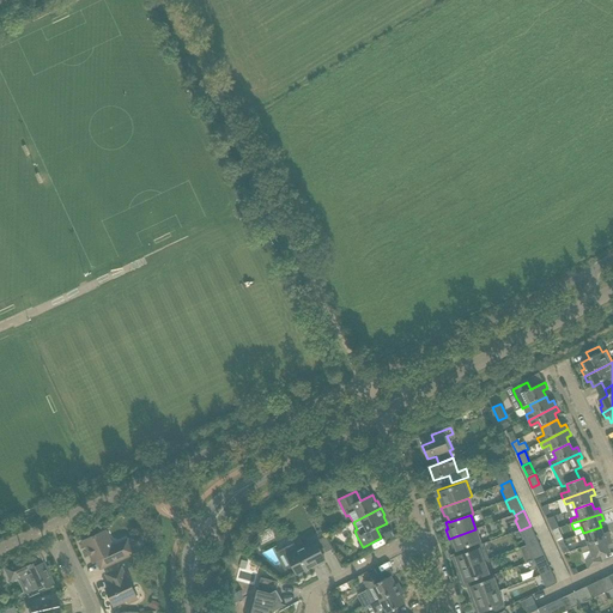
[(548,523),(552,530),(559,528),(556,521),(548,523)]
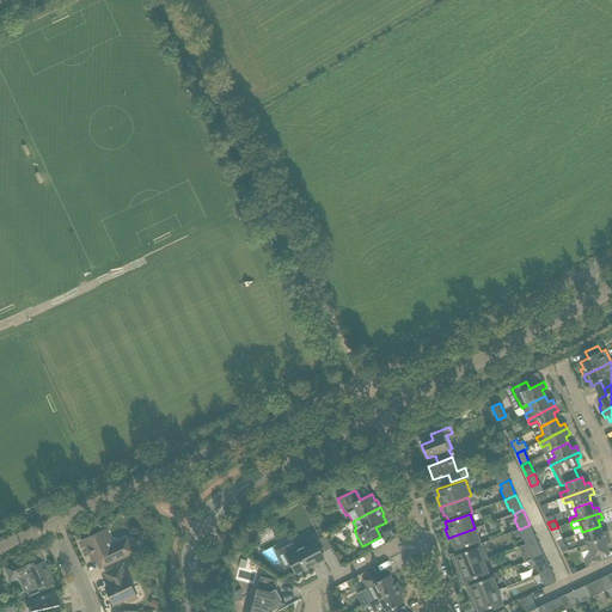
[(537,539),(534,534),(530,525),(519,530),(524,539),(525,539),(527,544),(537,539)]
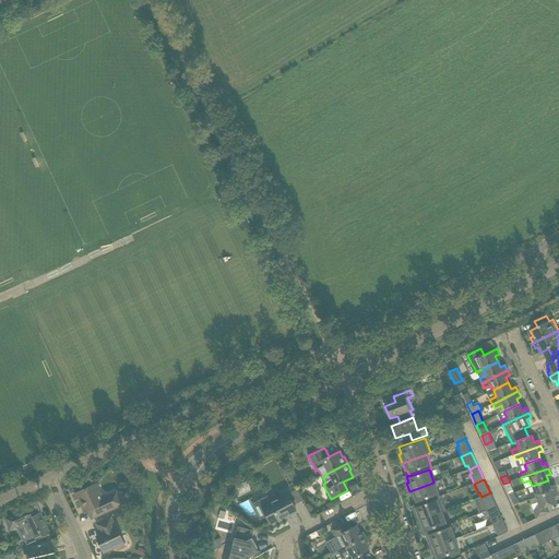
[(530,500),(557,490),(555,485),(550,487),(548,480),(532,486),(534,492),(527,495),(530,500)]
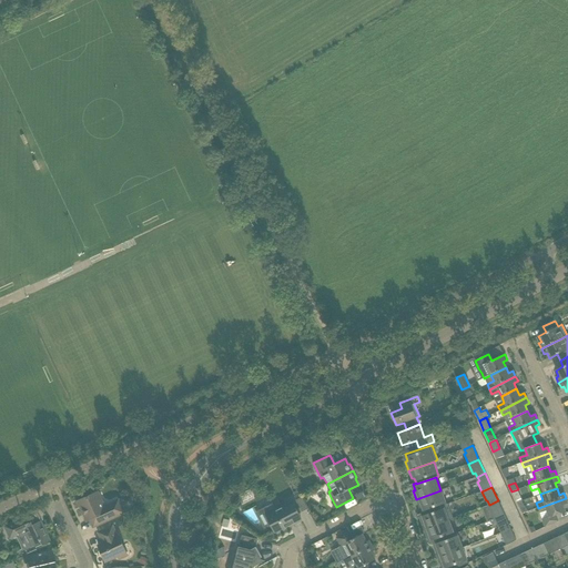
[(446,504),(440,490),(416,499),(419,508),(422,507),(424,513),(446,504)]
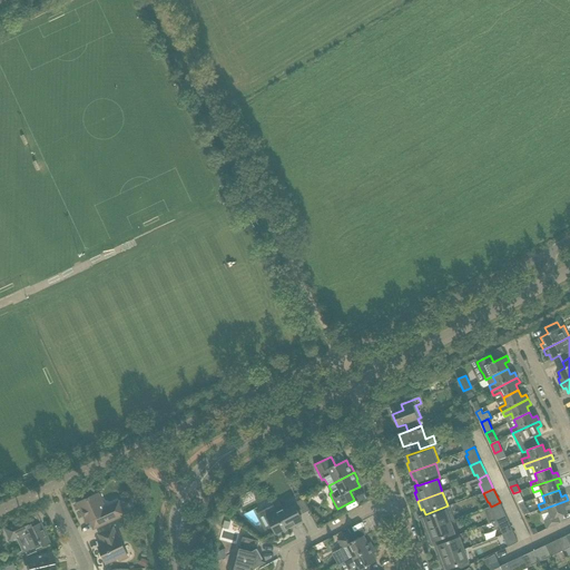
[(125,514),(120,505),(119,502),(105,508),(98,493),(78,503),(82,514),(86,516),(88,519),(86,520),(87,523),(90,522),(94,530),(125,514)]
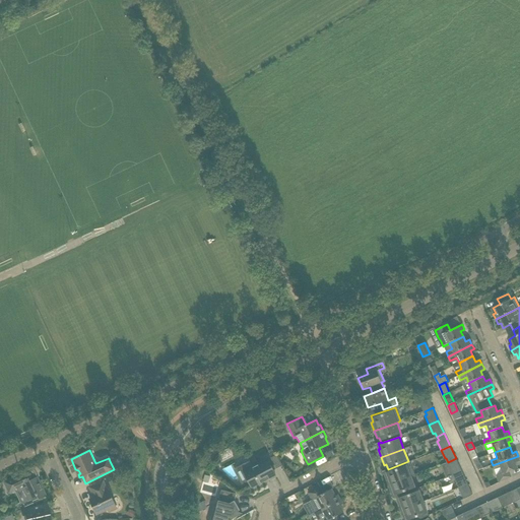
[(215,455),(213,456),(214,457),(215,459),(217,463),(224,459),(228,458),(223,451),(221,452),(215,455)]
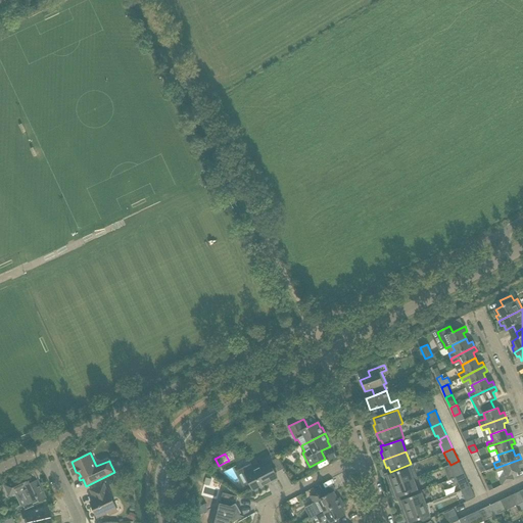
[(278,458),(273,461),(278,472),(284,469),(278,458)]
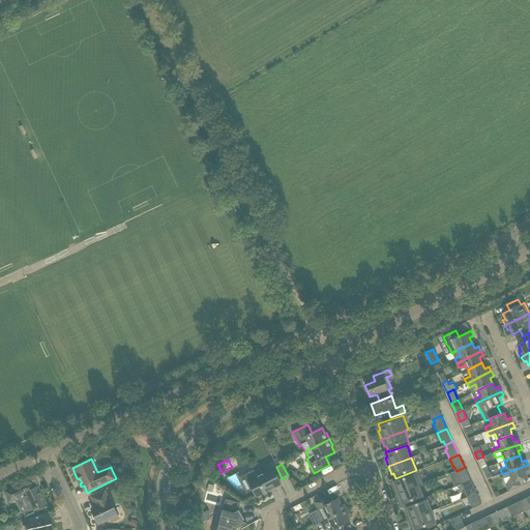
[(529,470),(528,465),(502,474),(503,478),(510,476),(512,482),(505,484),(508,492),(521,487),(519,480),(527,477),(525,471),(529,470)]
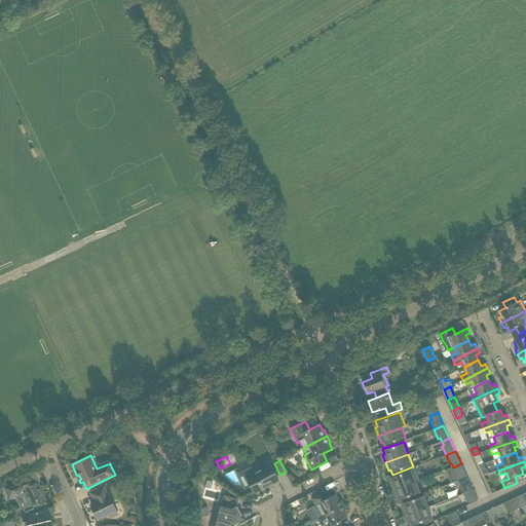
[(466,477),(461,463),(453,467),(455,472),(453,472),(457,481),(466,477)]
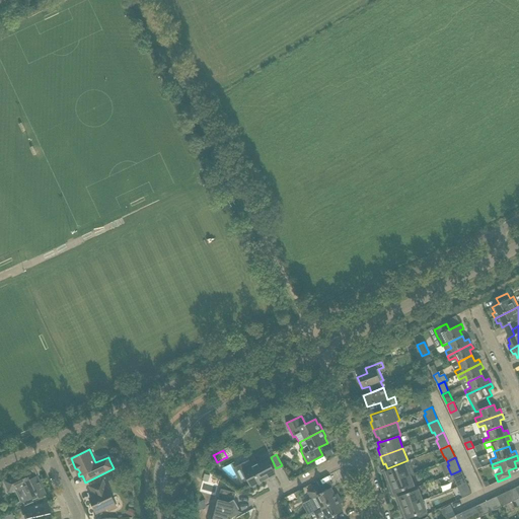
[(249,460),(240,464),(243,471),(249,483),(251,488),(265,482),(275,476),(276,475),(267,459),(252,466),(249,460)]
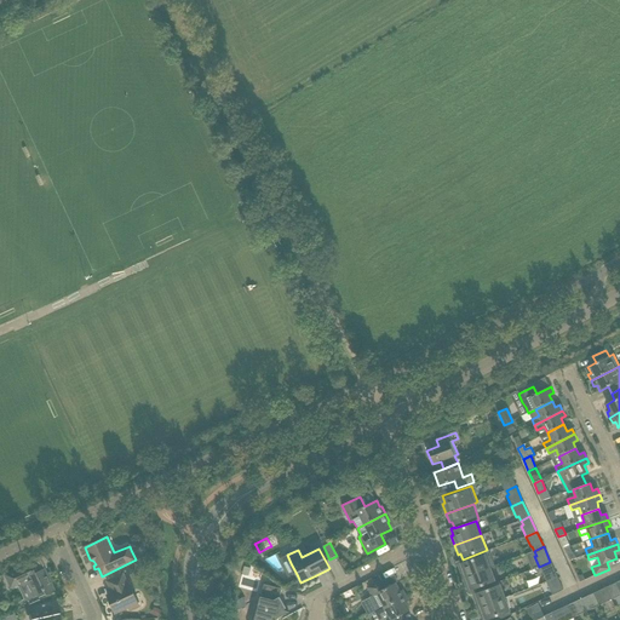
[(487,550),(463,560),(459,561),(461,567),(459,568),(463,578),(489,568),(491,568),(494,567),(488,550),(487,550)]
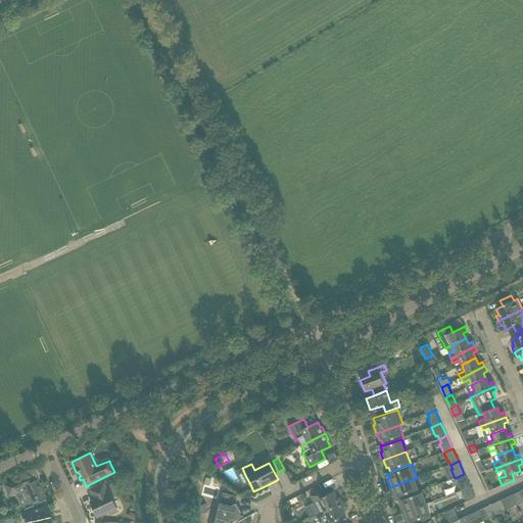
[(470,487),(468,482),(464,474),(455,478),(460,488),(461,487),(463,490),(470,487)]
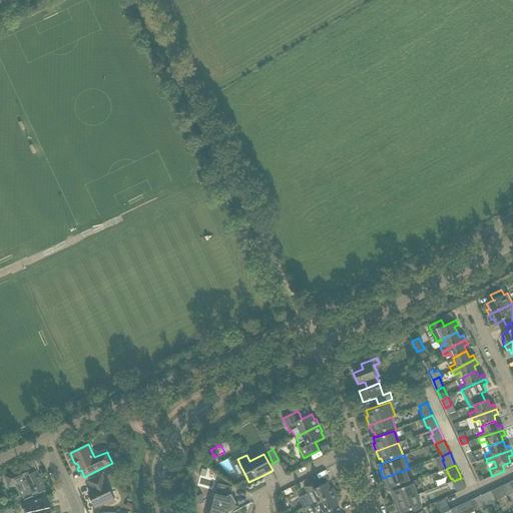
[(22,467),(3,476),(8,487),(14,484),(15,483),(21,495),(22,495),(24,496),(29,493),(35,490),(37,493),(44,489),(36,470),(28,474),(27,471),(25,473),(22,467)]
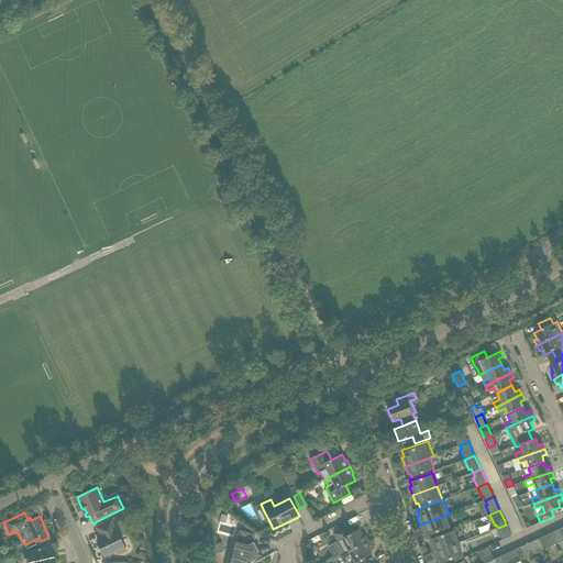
[(449,528),(445,516),(444,516),(420,525),(423,533),(426,532),(428,539),(431,538),(431,537),(450,529),(449,528)]
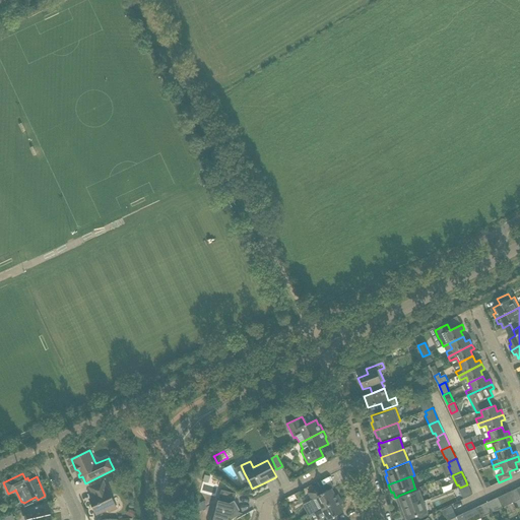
[(103,481),(100,483),(90,488),(93,495),(94,495),(95,497),(89,500),(96,515),(116,506),(109,491),(108,492),(103,481)]
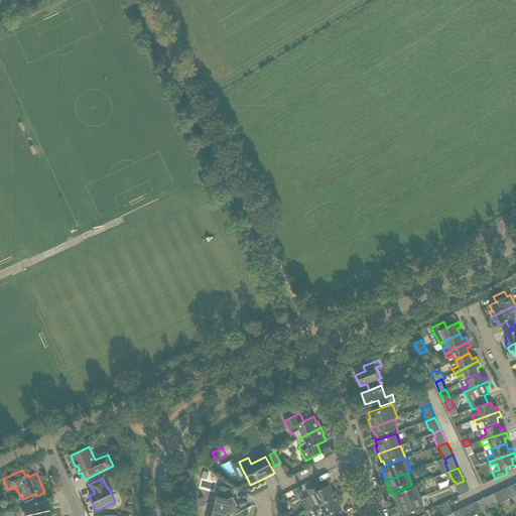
[(469,491),(466,484),(464,481),(457,484),(458,488),(457,488),(460,495),(469,491)]
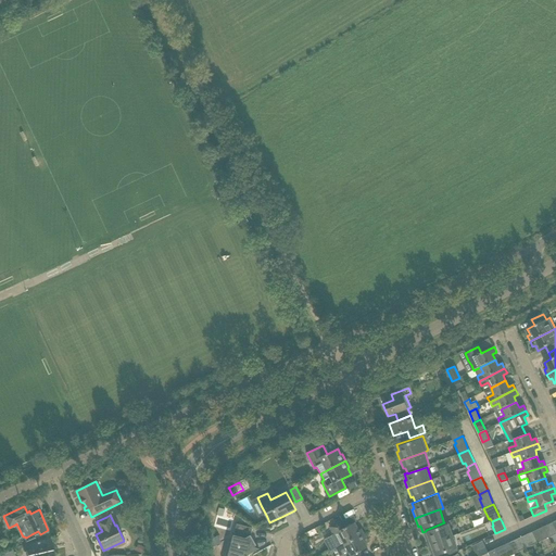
[(338,547),(364,534),(361,529),(358,530),(354,523),(346,528),(342,520),(329,528),(333,535),(331,536),(338,547)]
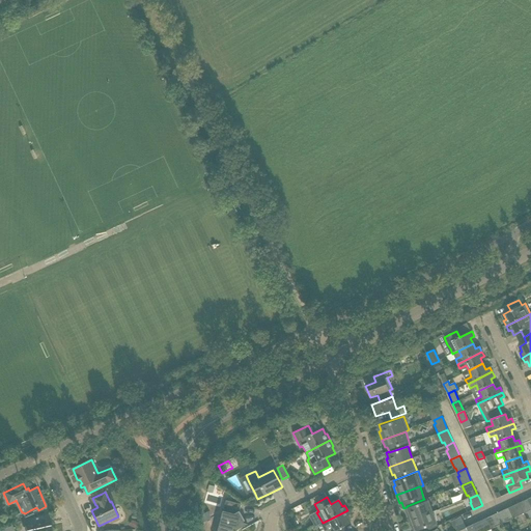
[(530,509),(530,497),(519,503),(524,513),(530,509)]
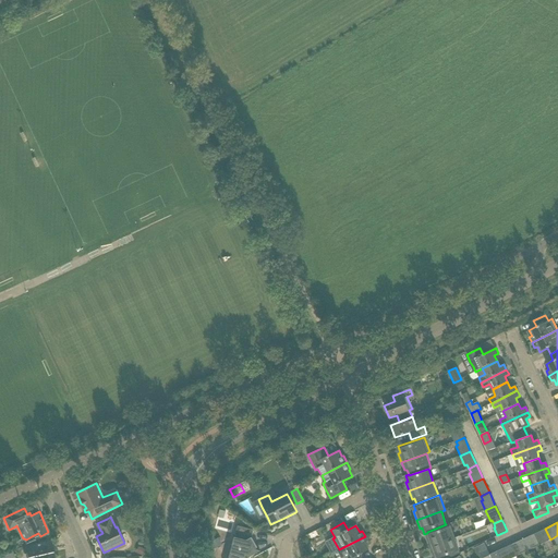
[(449,523),(446,524),(427,532),(427,533),(429,537),(427,538),(431,547),(455,538),(449,523)]
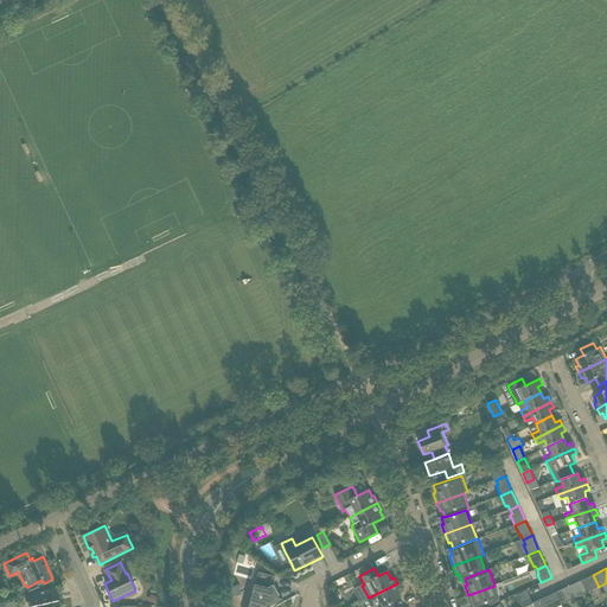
[(274,576),(261,573),(259,573),(248,606),(272,606),(282,600),(279,599),(280,596),(273,586),(275,579),(274,576)]
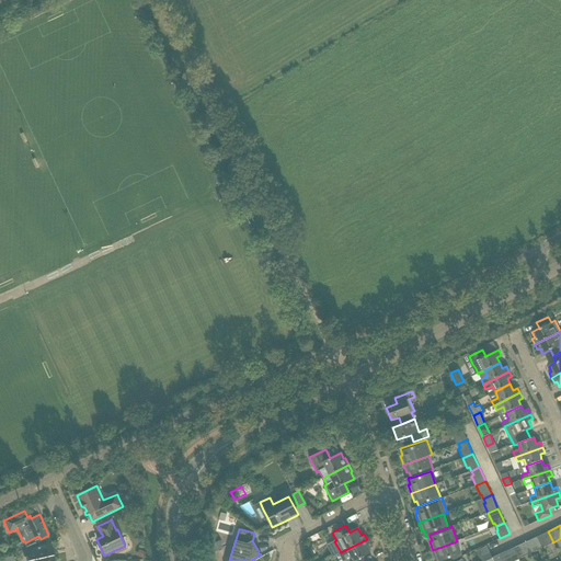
[(553,542),(548,531),(537,537),(542,548),(553,542)]
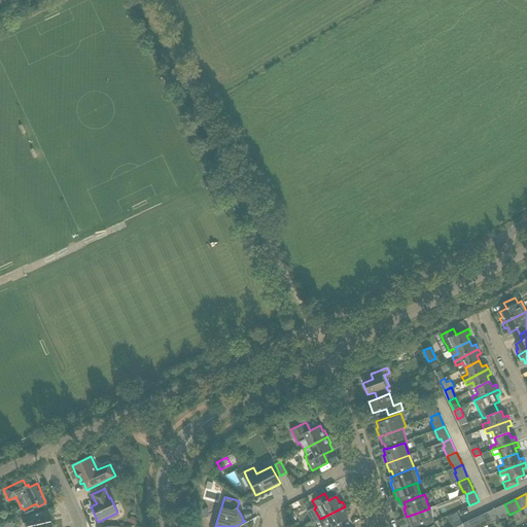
[(510,515),(504,504),(493,510),(498,520),(510,515)]
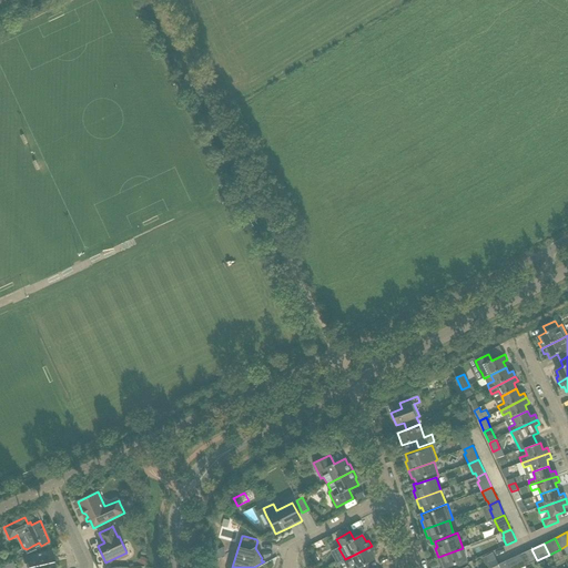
[(34,551),(32,546),(27,549),(24,548),(23,548),(18,551),(17,554),(19,558),(34,551)]
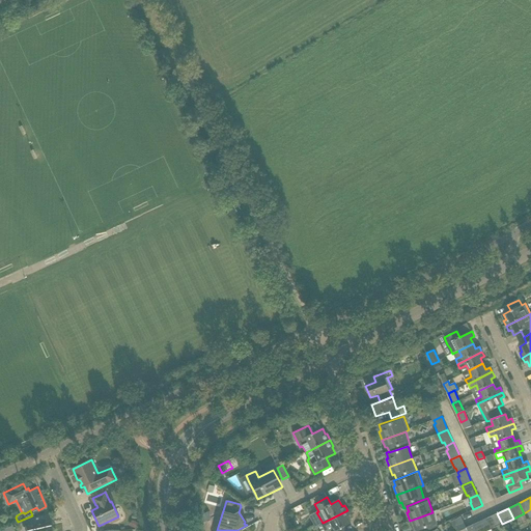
[(344,530),(343,528),(351,523),(347,516),(350,514),(347,510),(323,523),(326,530),(328,530),(344,530)]
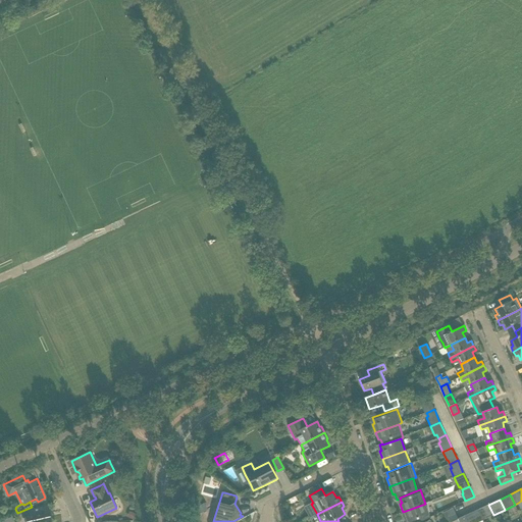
[(420,521),(430,517),(425,504),(403,512),(406,520),(408,519),(408,521),(420,521)]
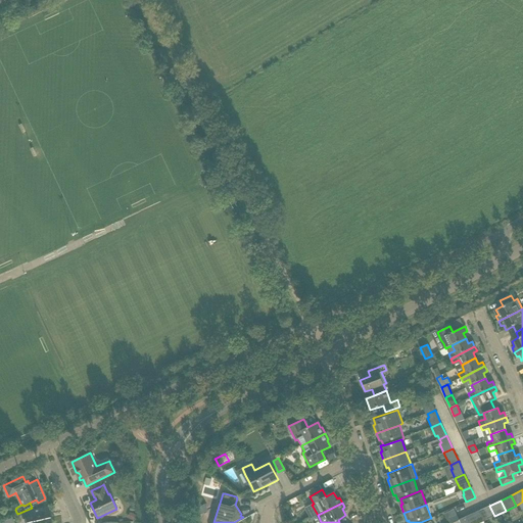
[(494,516),(489,506),(479,511),(484,520),(494,516)]
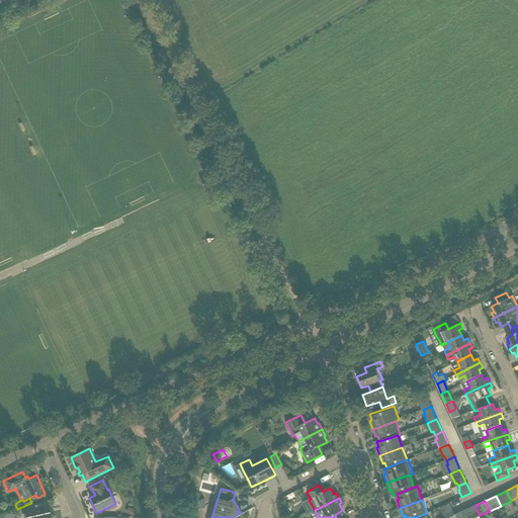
[(50,517),(47,502),(37,504),(20,508),(22,514),(24,514),(25,517),(50,517)]
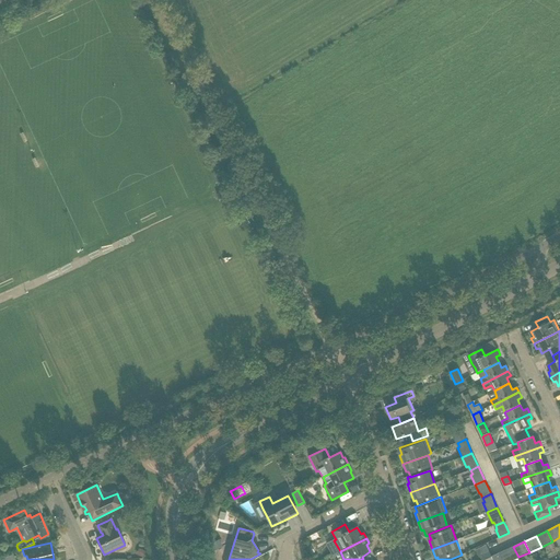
[(483,559),(491,556),(486,545),(475,550),(478,558),(482,556),(483,559)]
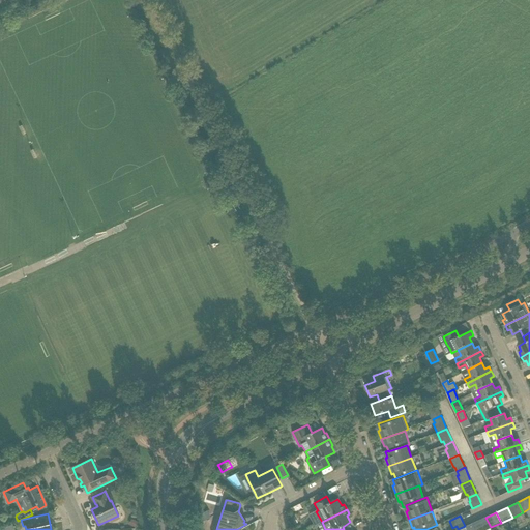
[(484,529),(491,527),(486,518),(472,524),(474,529),(484,529)]
